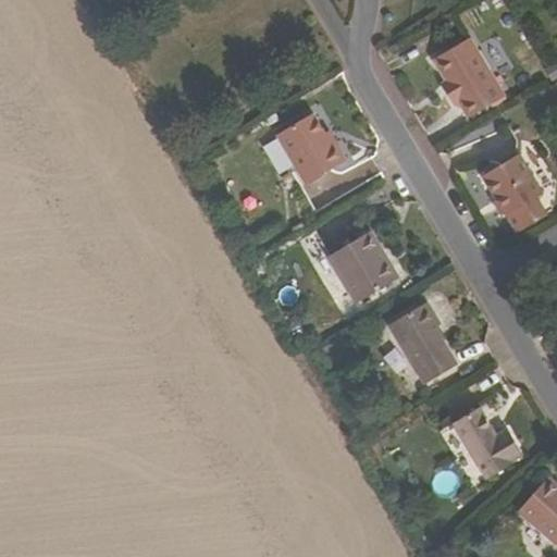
[(472,116),(505,96),(467,38),(435,60),(445,75),(440,77),(458,104),(462,102),(472,116)]
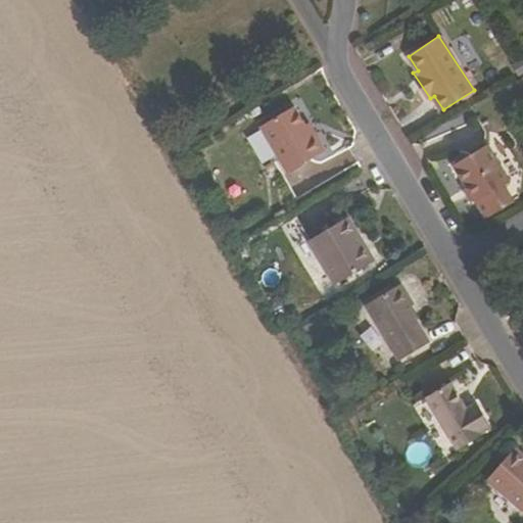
[(293,108),(258,128),(285,174),(325,151),(315,134),(310,137),(304,127),(293,108)]
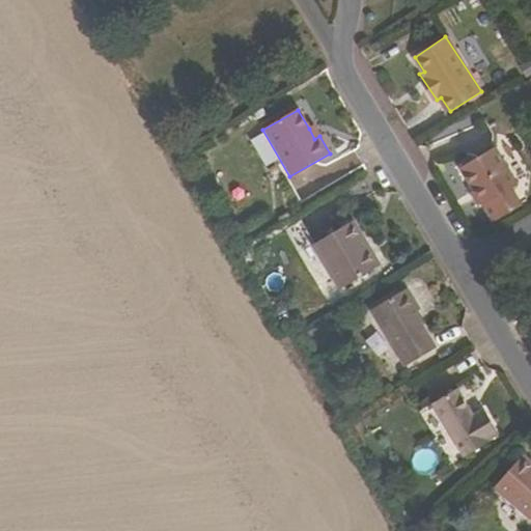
[(314,139),(319,136),(313,126),(309,129),(314,139)]
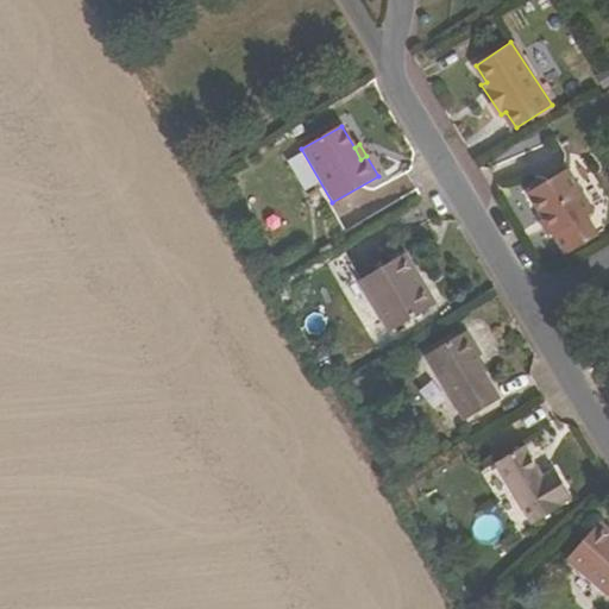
[(553,234),(554,237),(565,257),(598,237),(586,219),(594,215),(567,169),(529,192),(544,218),(553,234)]
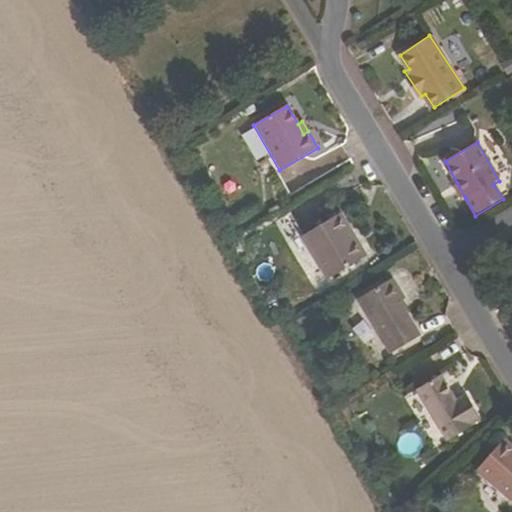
[(454,185),(462,199),(465,197),(457,183),(454,185)]
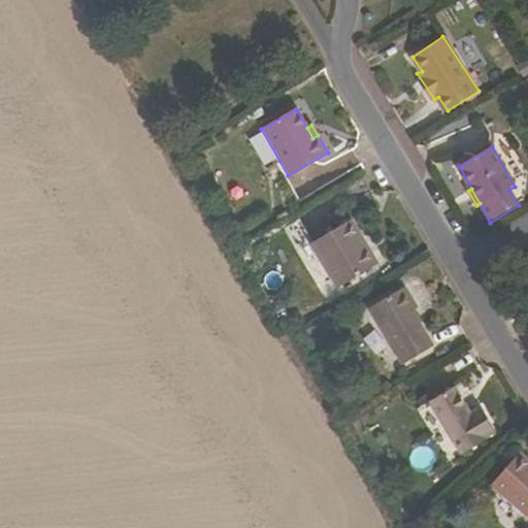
[(337,290),(372,268),(357,240),(361,239),(351,221),(310,245),(337,290)]
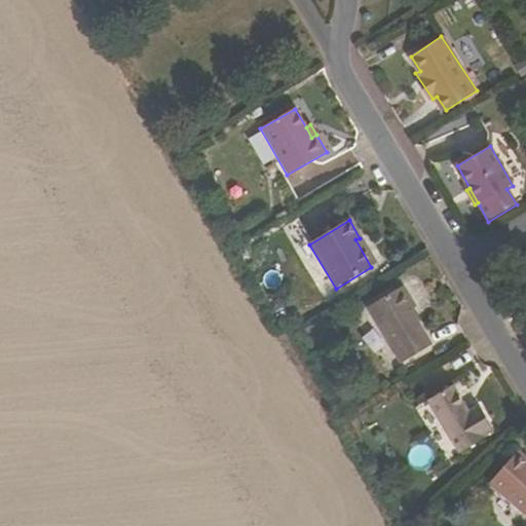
[(360,238),(355,239),(371,267),(376,264),(360,238)]
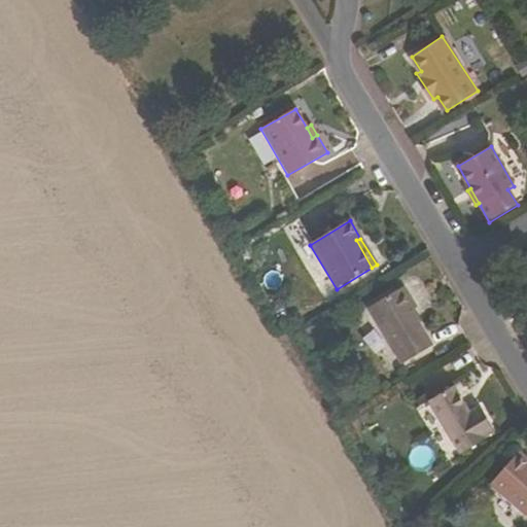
[(394,293),(358,314),(392,371),(423,352),(409,329),(401,317),(406,315),(407,314),(394,293)]
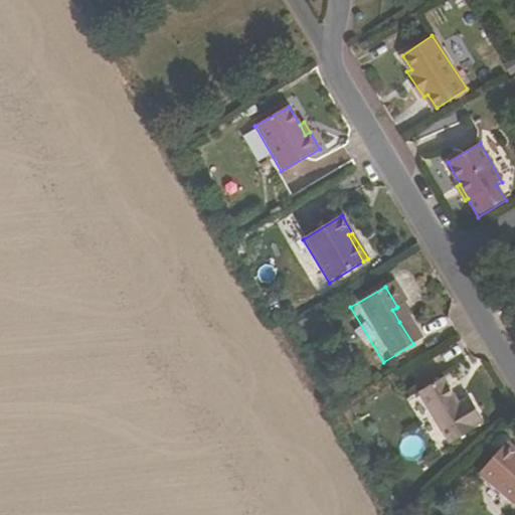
[(392,310),(399,322),(402,320),(396,308),(392,310)]
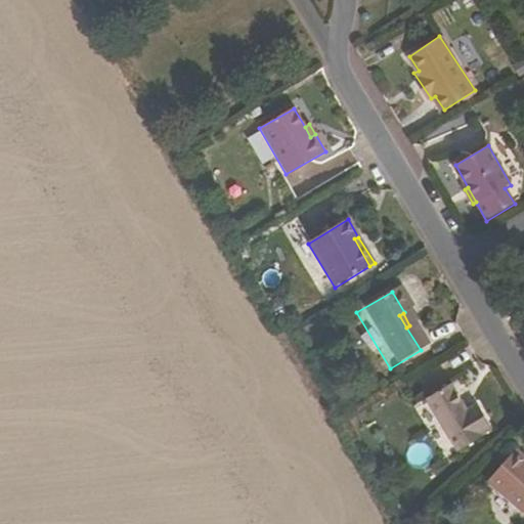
[(466,405),(451,382),(428,397),(459,450),(483,435),(482,433),(492,427),(478,403),(474,405),(468,409),(466,405)]
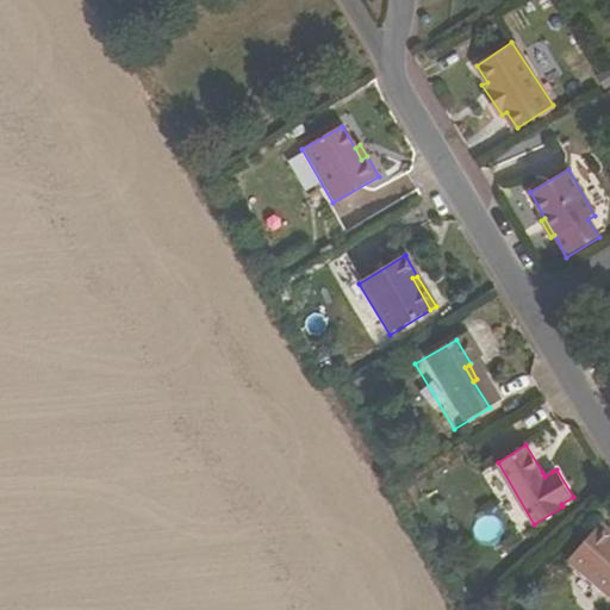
[(609,531),(599,523),(567,562),(608,598),(609,596),(609,531)]
